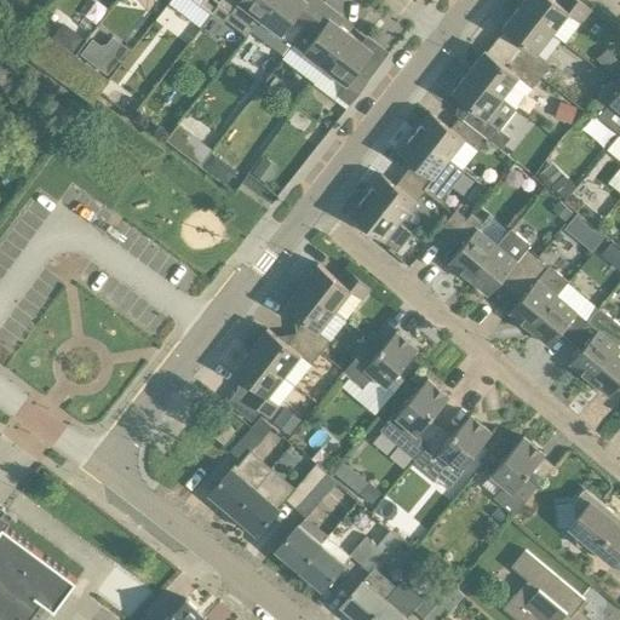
[(212,13),(220,0),(202,0),(200,4),(212,13)]
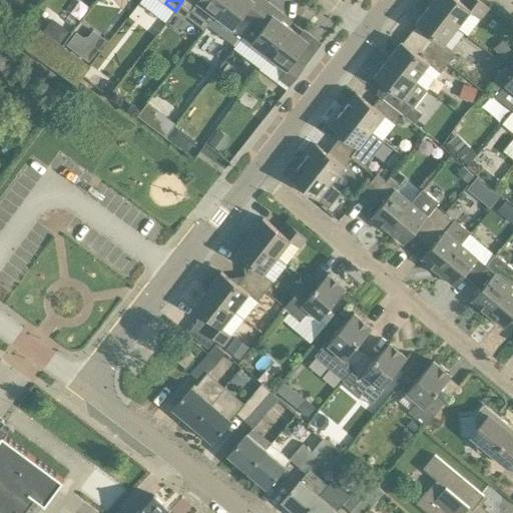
[(203,29),(213,16),(225,0),(182,0),(175,11),(185,19),(186,17),(203,29)]
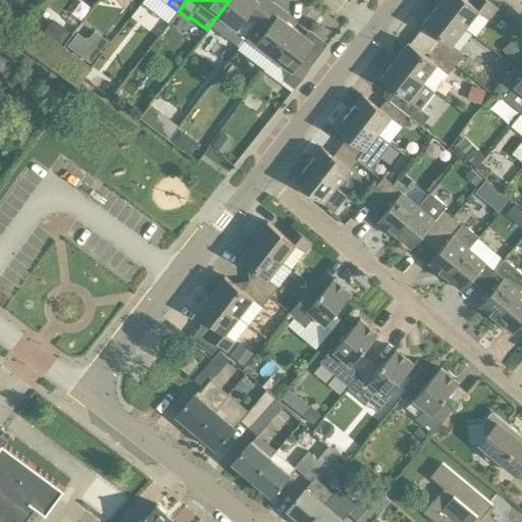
[(246,38),(271,4),(266,0),(229,0),(217,16),(246,38)]
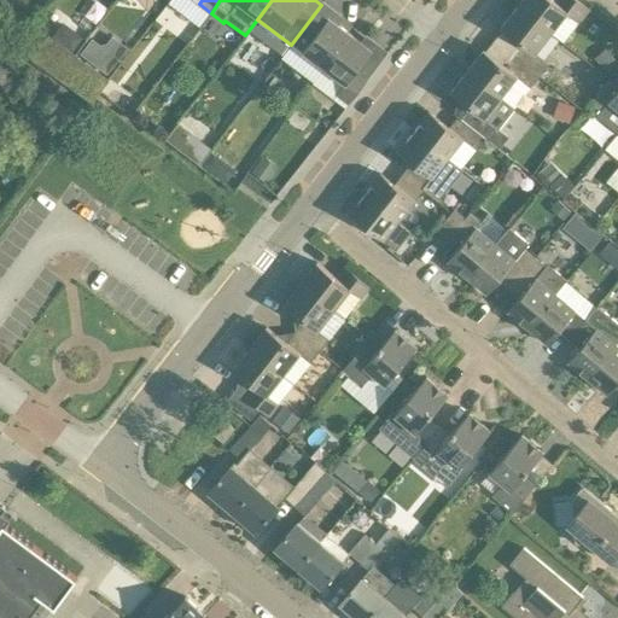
[(523,0),(517,9),(551,34),(565,15),(577,24),(588,11),(573,0),(554,0),(553,3),(549,0),(523,0)]
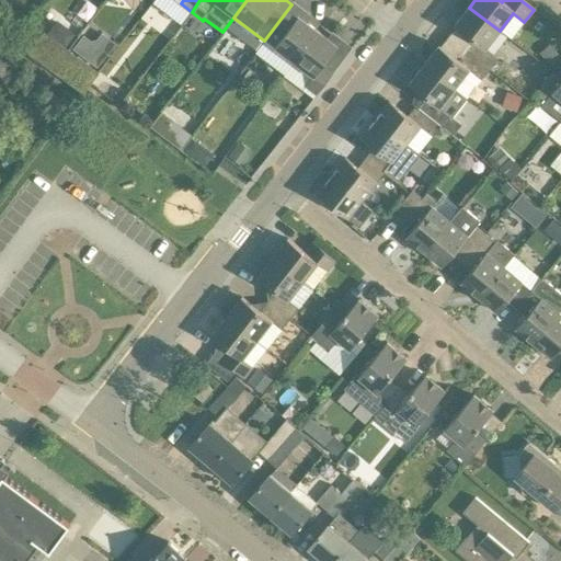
[(294,64),(317,33),(306,24),(310,19),(292,4),(264,41),(294,64)]
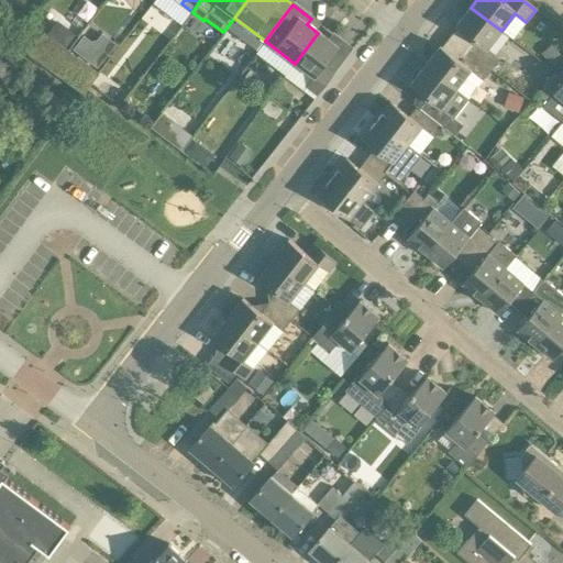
[(486,51),(500,32),(471,8),(455,28),(473,42),(465,52),(490,72),(499,61),(486,51)]
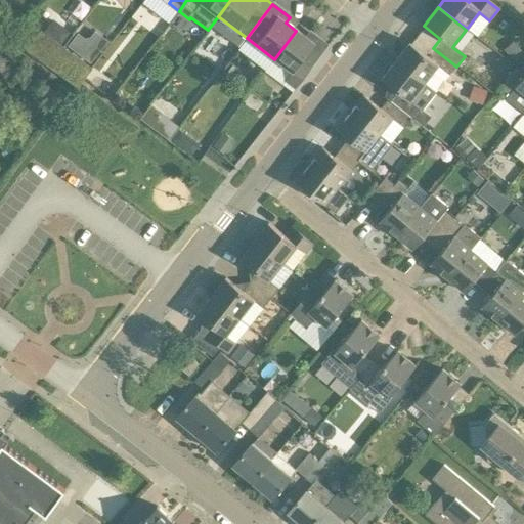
[(52,19),(44,31),(61,44),(71,33),(52,19)]
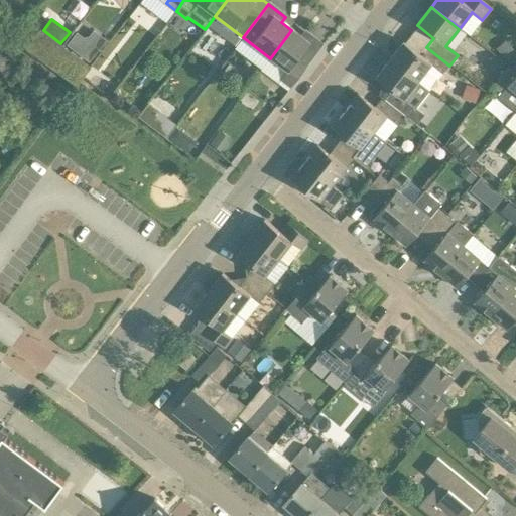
[(69,43),(93,62),(110,39),(86,20),(69,43)]
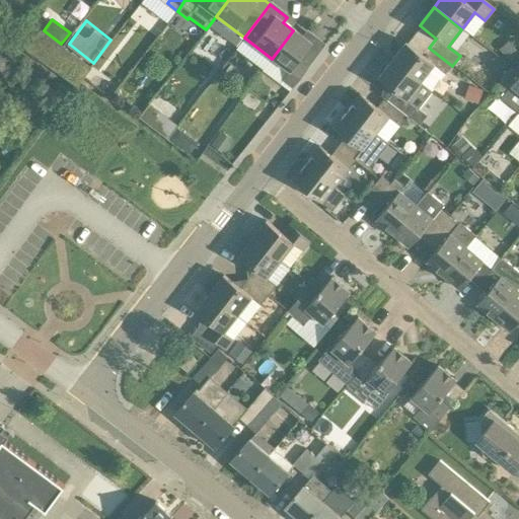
[(89,67),(40,30),(25,50),(75,87),(89,67)]
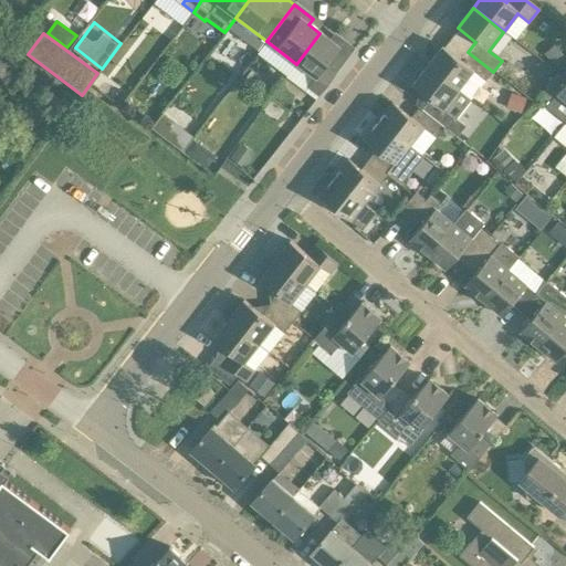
[(320,33),(296,64),(315,79),(307,88),(318,97),(336,74),(325,66),(339,48),(320,33)]
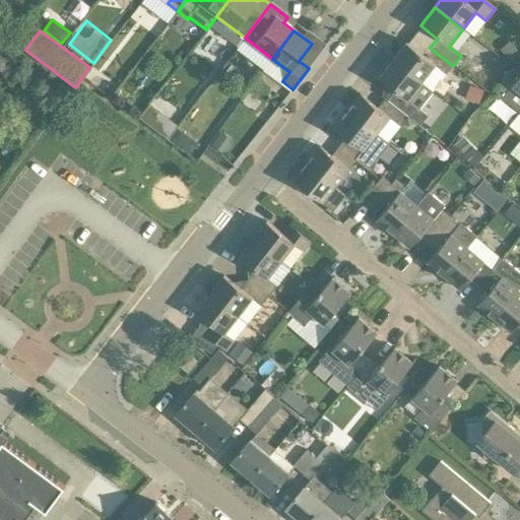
[(509,42),(499,51),(509,62),(519,53),(509,42)]
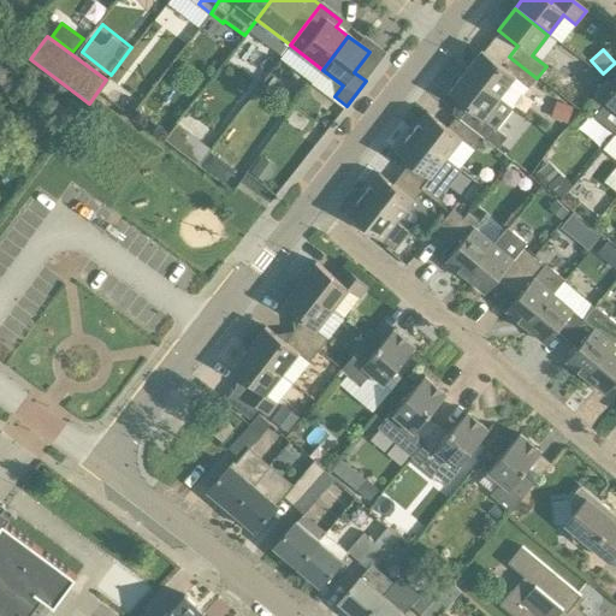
[(537,78),(509,57),(501,67),(480,52),(465,73),(511,110),(528,89),(537,78)]
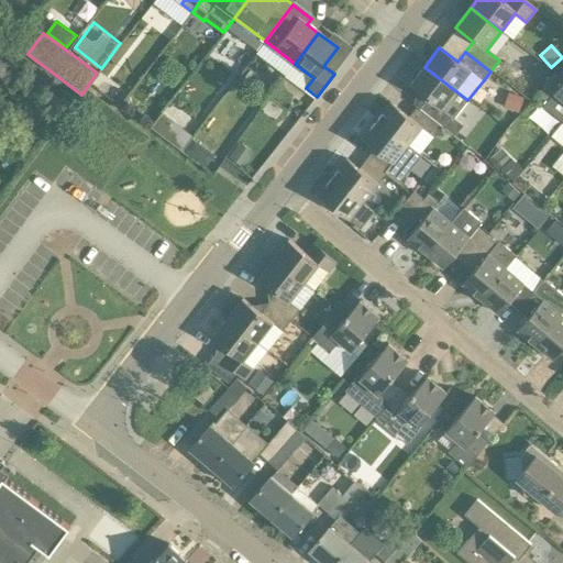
[(453,119),(467,100),(424,67),(409,86),(427,100),(420,109),(442,125),(445,129),(455,136),(462,127),(453,119)]
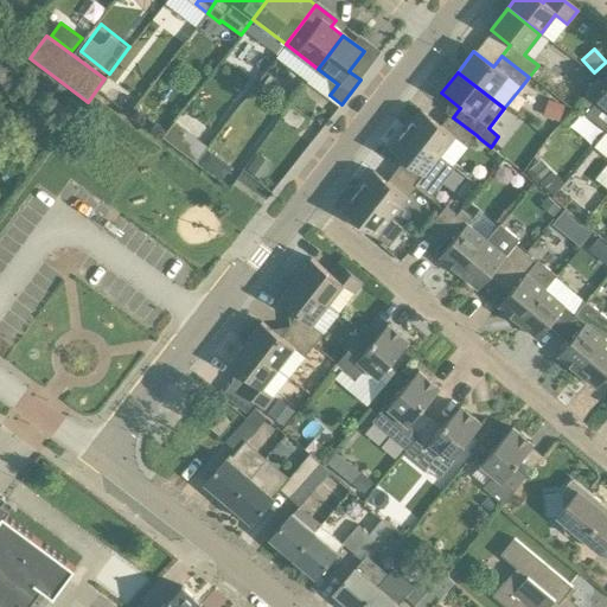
[(606,133),(606,131),(606,88),(596,80),(575,107),(606,133)]
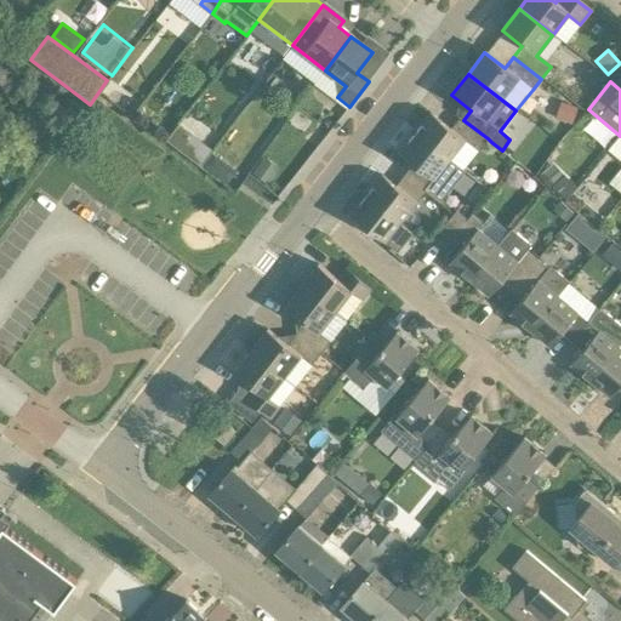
[(49,104),(33,92),(27,100),(43,112),(49,104)]
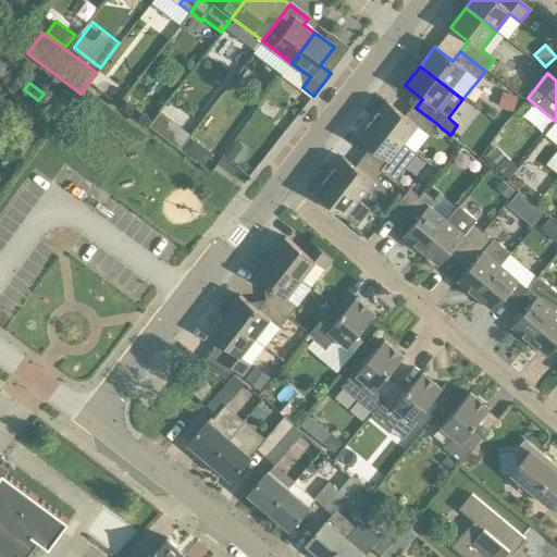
[(512,112),(518,97),(504,91),(498,107),(512,112)]
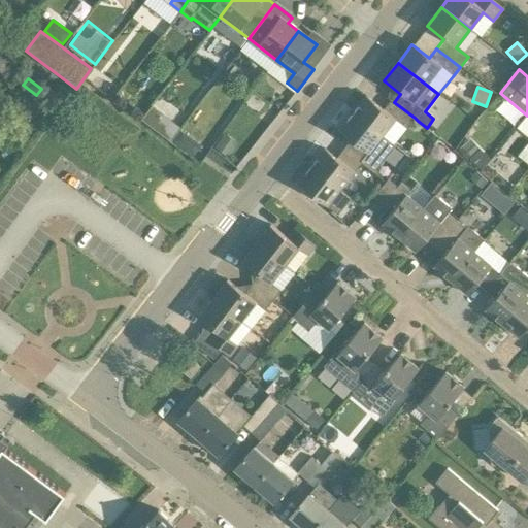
[(443,94),(428,112),(437,121),(432,126),(454,145),(475,122),(443,94)]
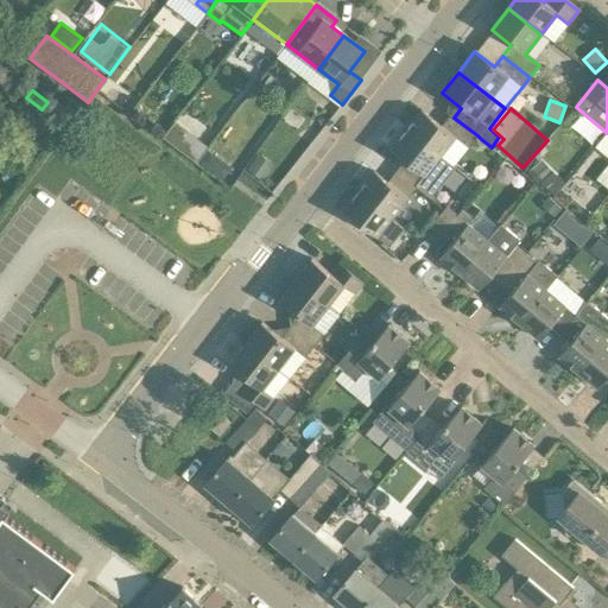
[(420,112),(406,130),(441,157),(454,139),(468,149),(477,135),(454,118),(450,114),(441,127),(420,112)]
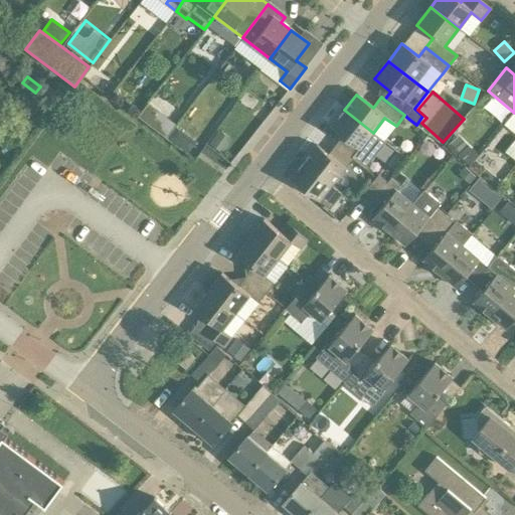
[(176,125),(148,103),(138,117),(166,138),(176,125)]
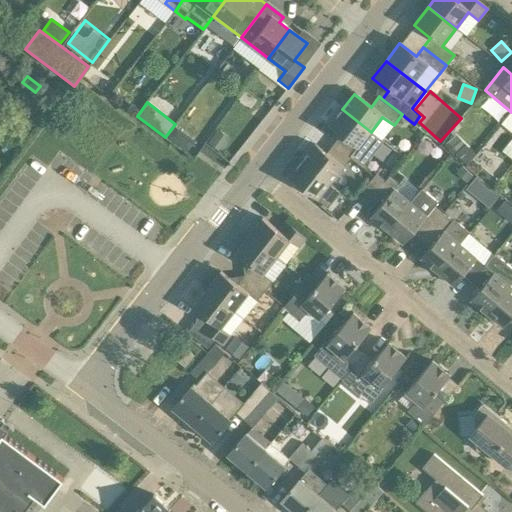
[(363,167),(382,143),(383,141),(371,132),(342,109),(328,128),(339,137),(332,146),(349,159),(350,158),(363,167)]
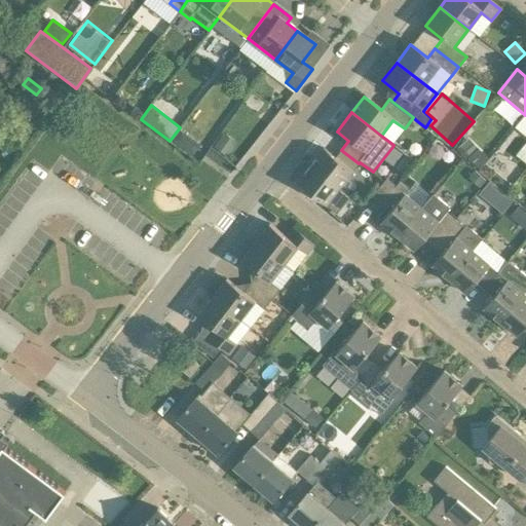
[(417,130),(422,124),(413,117),(406,126),(412,130),(417,130)]
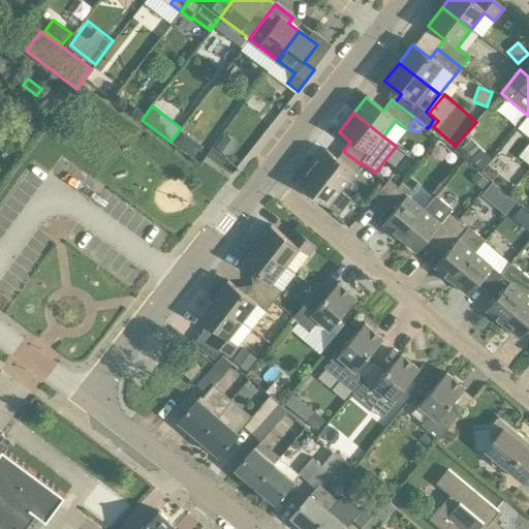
[(187,144),(186,134),(182,131),(173,143),(182,150),(187,144)]
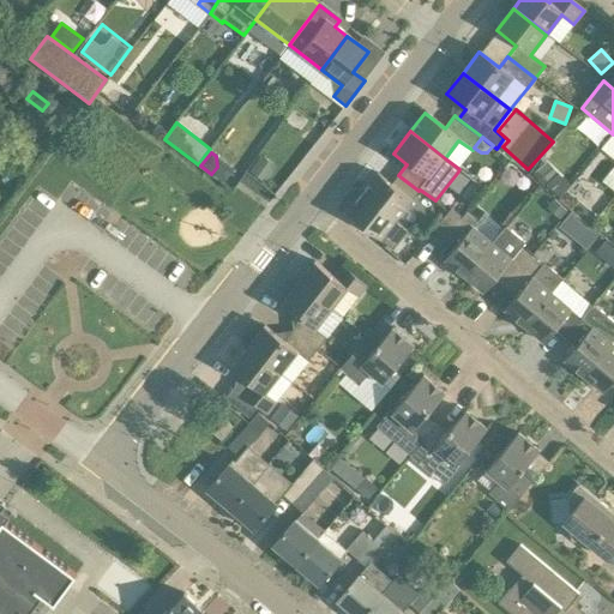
[(262,155),(248,172),(264,182),(277,166),(262,155)]
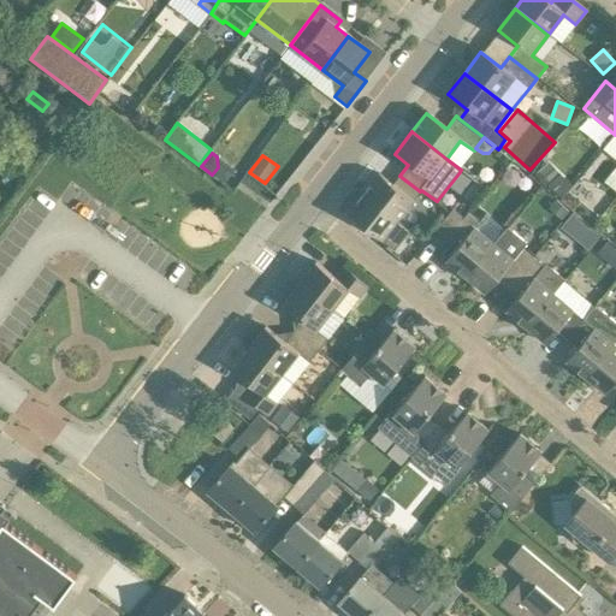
[(550,163),(535,176),(545,187),(560,173),(550,163)]
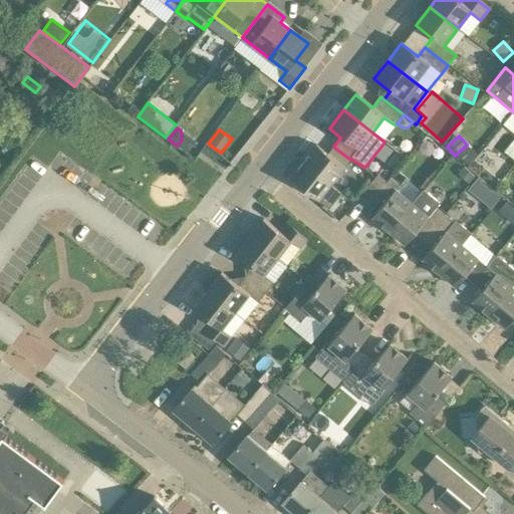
[(330,186),(350,160),(333,147),(326,156),(315,147),(302,163),(330,186)]
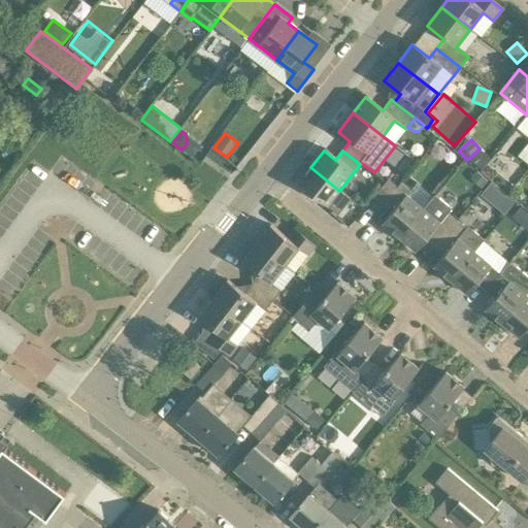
[(351,199),(339,191),(310,167),(297,185),(337,217),(351,199)]
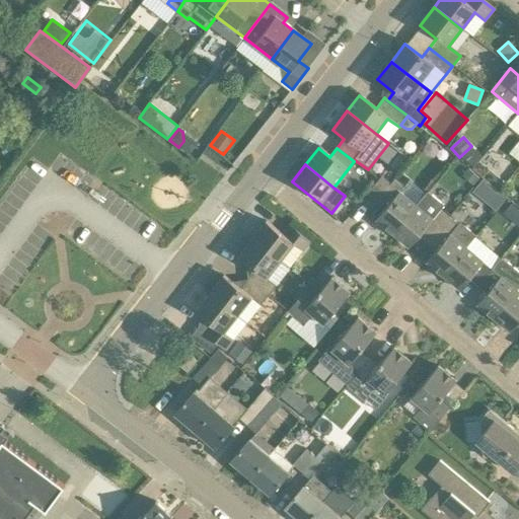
[(467,168),(461,175),(473,186),(478,178),(467,168)]
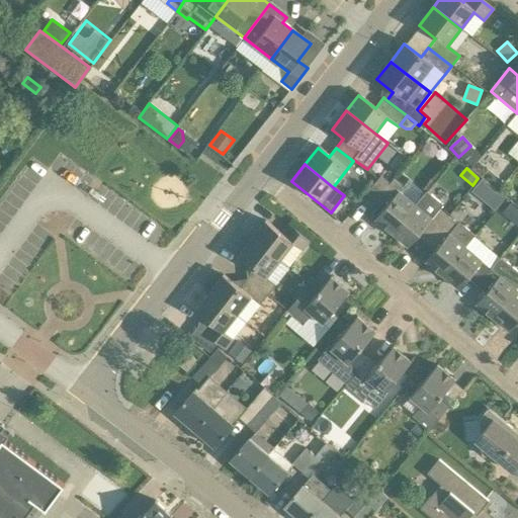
[(447,191),(458,175),(450,170),(439,185),(447,191)]
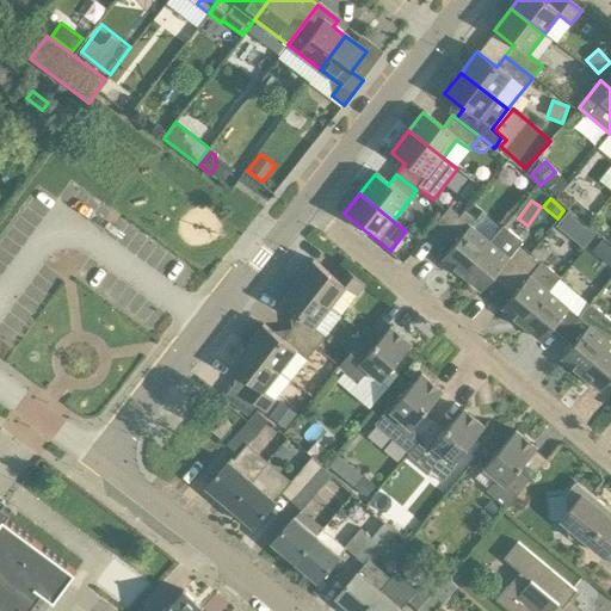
[(442,239),(458,218),(448,209),(431,229),(442,239)]
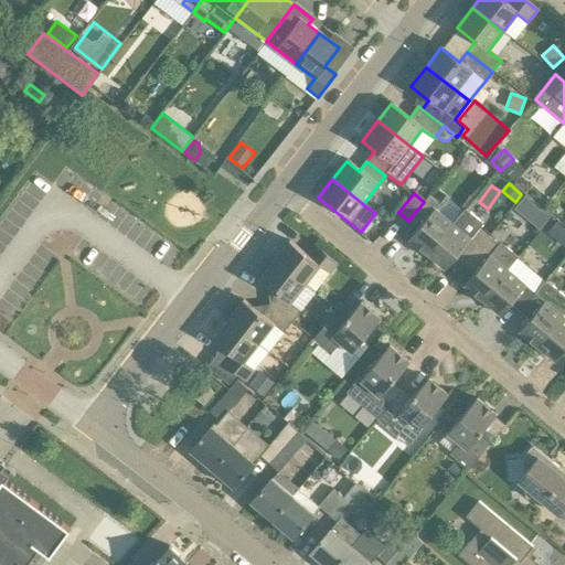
[(525,217),(536,203),(526,195),(515,209),(525,217)]
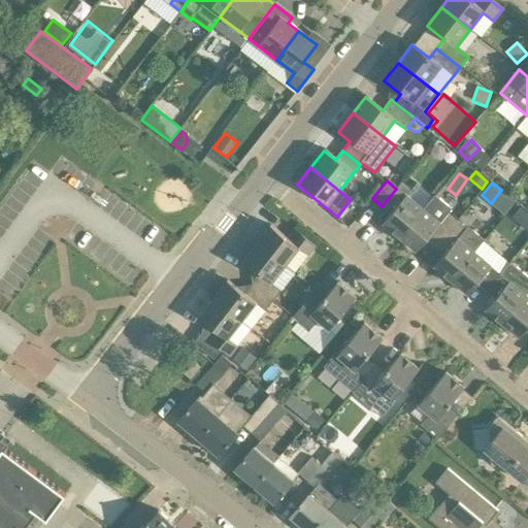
[(398,239),(422,210),(405,197),(409,192),(400,184),(396,189),(382,206),(391,213),(382,225),(398,239)]
